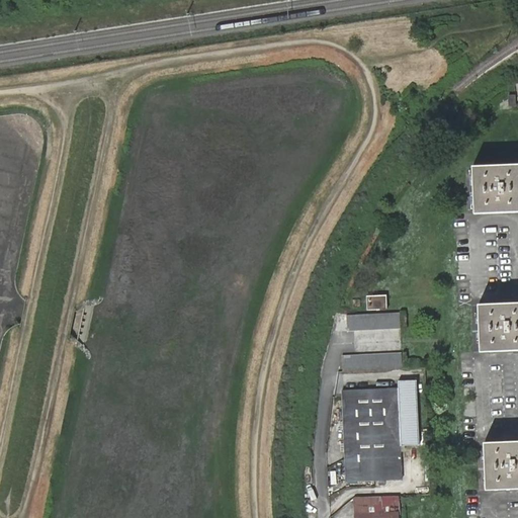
[(517,166),(472,168),(475,216),(517,213),(517,166)]
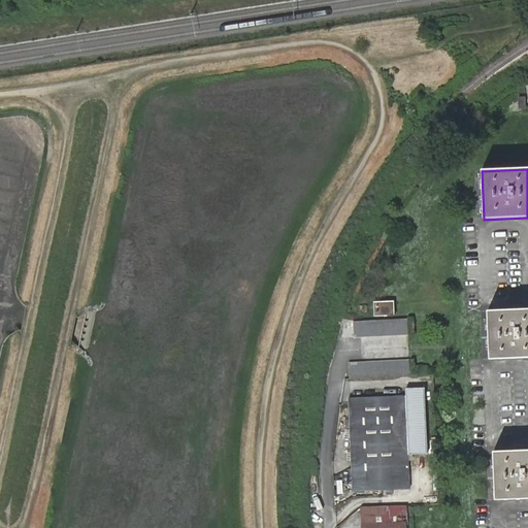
[(394,302),(373,303),(373,317),(394,317),(394,302)]
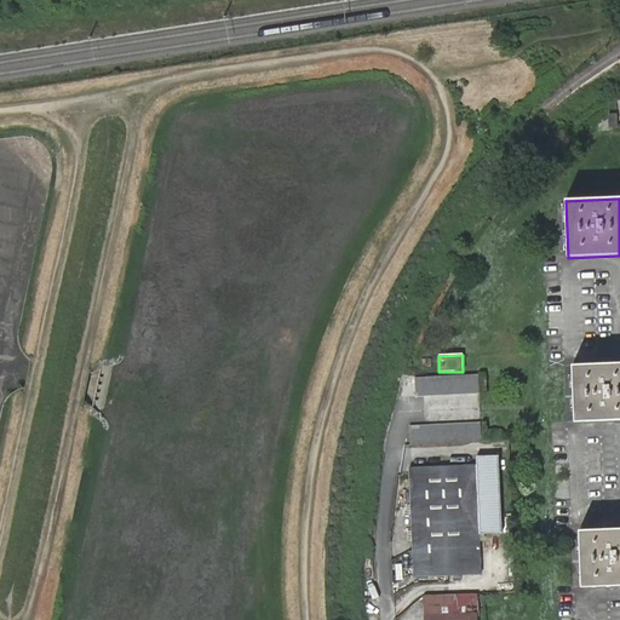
[(619,363),(573,366),(575,423),(619,419),(619,363)]
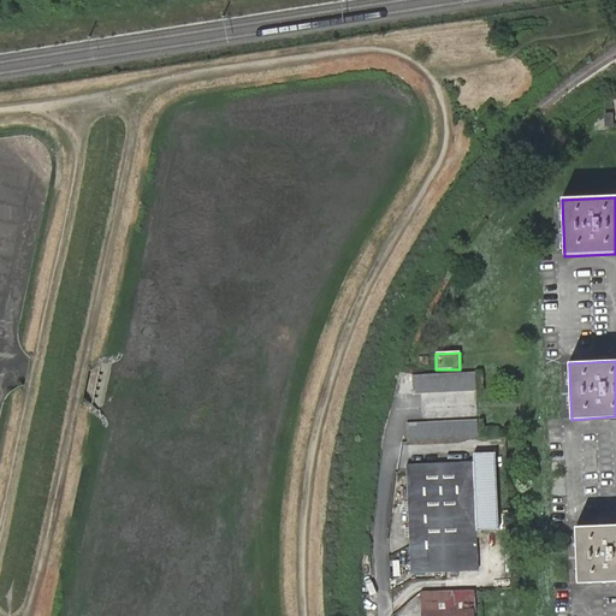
[(413,395),(475,392),(475,373),(413,375),(413,395)]
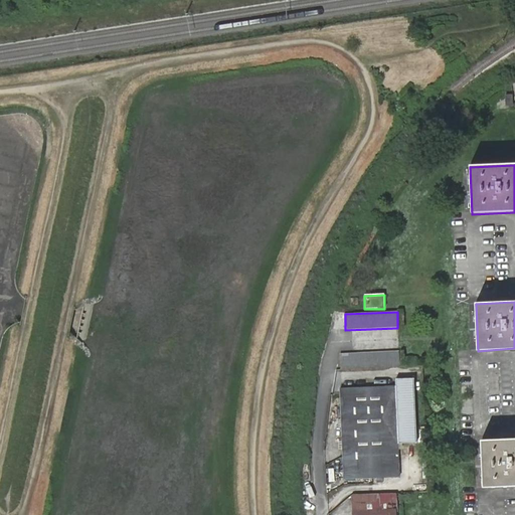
[(341,370),(399,367),(399,352),(340,354),(341,370)]
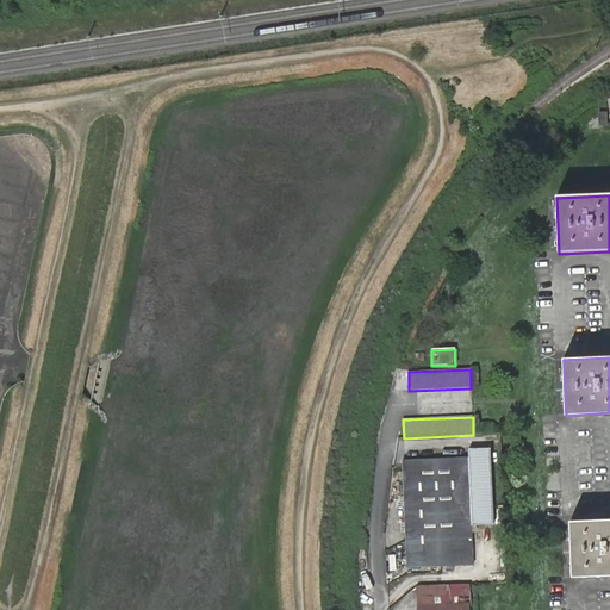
[(468,460),(404,461),(408,568),(473,566),(471,526),(492,524),(490,449),(468,450),(468,460)]
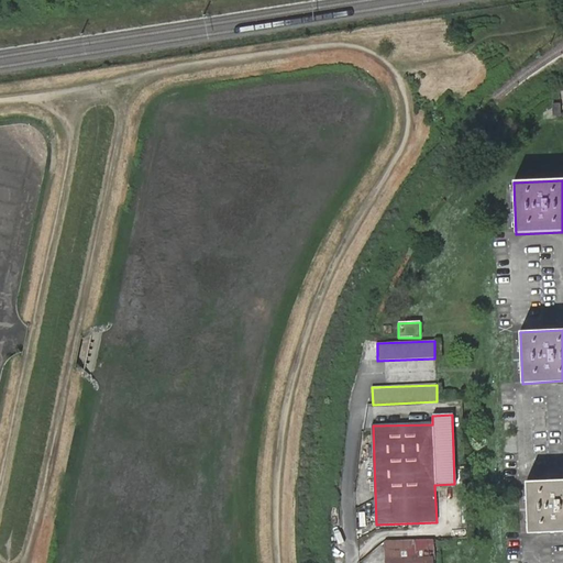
[(562,481),(526,482),(528,533),(562,531),(562,481)]
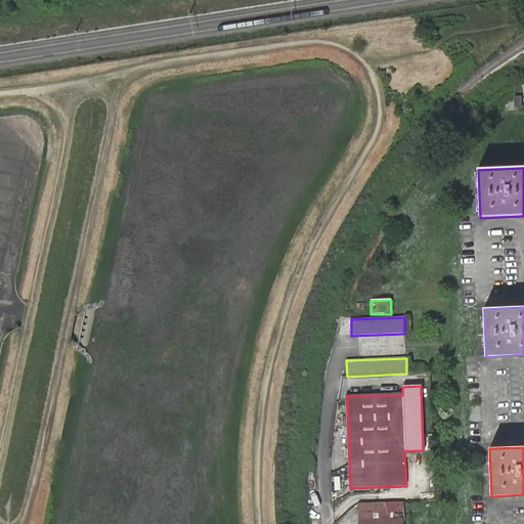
[(400,523),(401,519),(400,503),(374,504),(375,520),(359,521),(359,523),(400,523)]
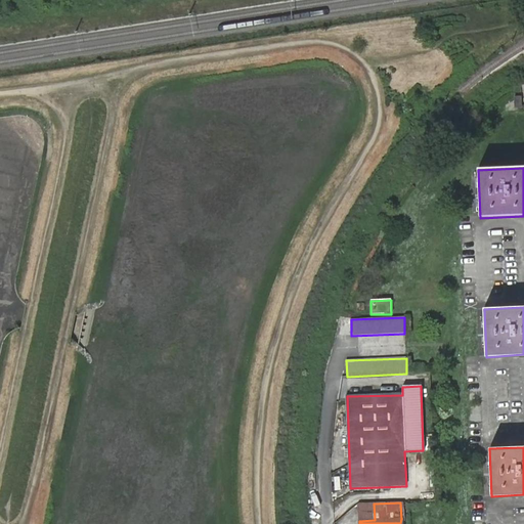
[(374,504),(358,505),(359,521),(375,520),(374,504)]
